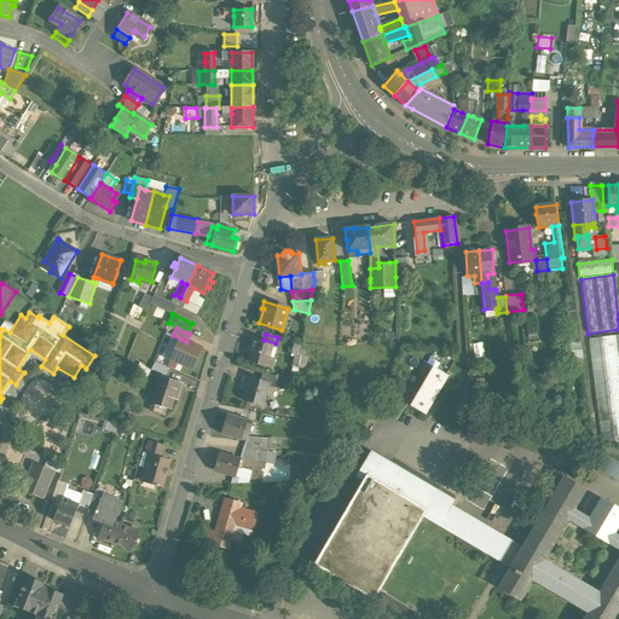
[(618,335),(588,339),(601,438),(618,441),(618,335)]
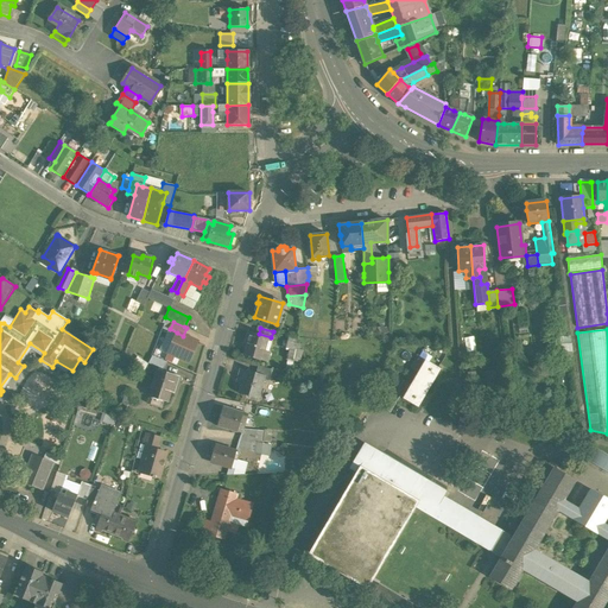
[(177,333),(169,353),(189,362),(197,342),(183,336),(177,333)]
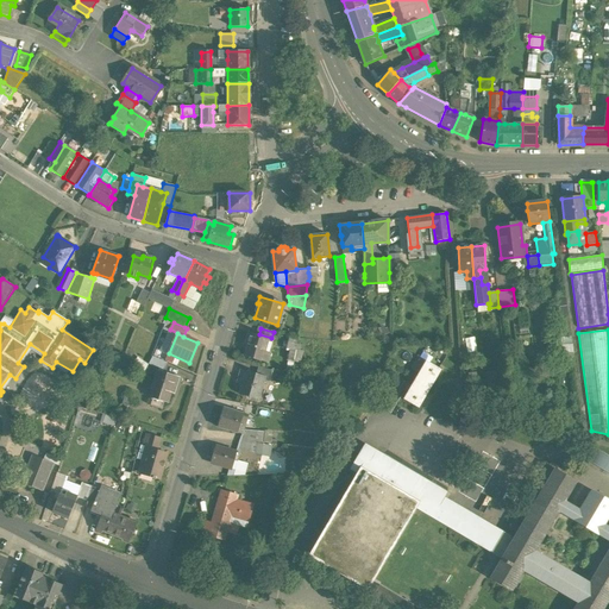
[(271,338),(259,334),(258,336),(249,333),(246,340),(249,341),(245,356),(268,363),(270,353),(264,352),(268,341),(270,341),(271,338)]
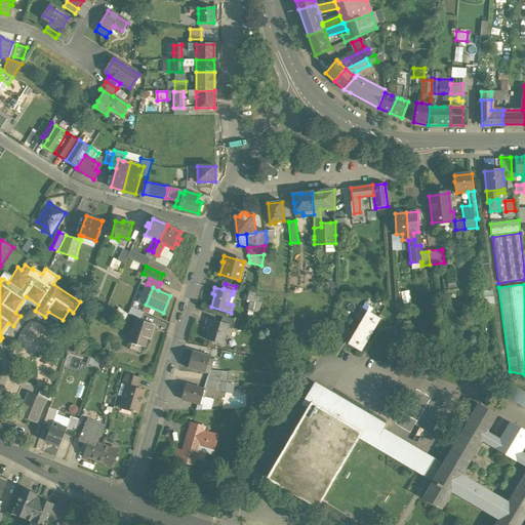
[(254,312),(257,291),(251,289),(247,311),(254,312)]
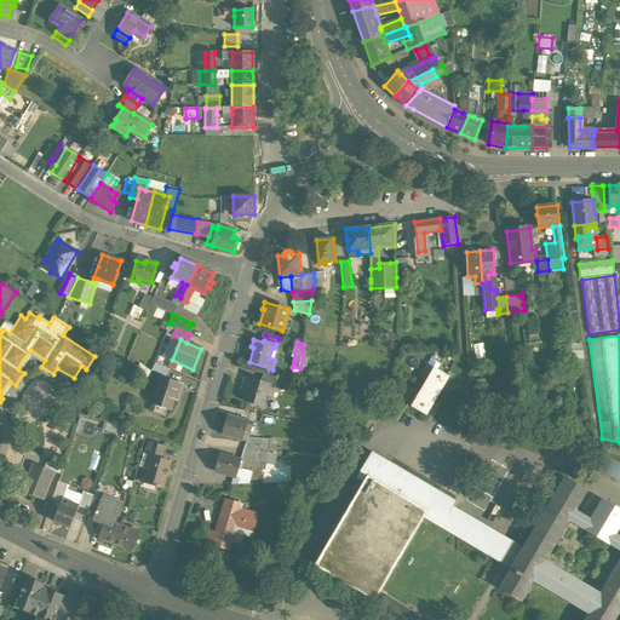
[(170,368),(155,363),(151,371),(162,374),(161,377),(166,379),(170,368)]
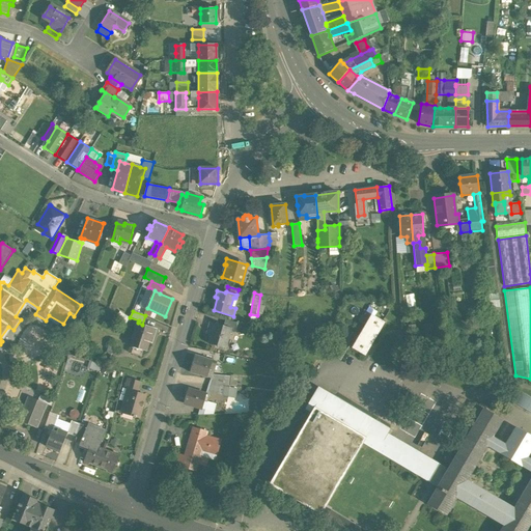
[(371,315),(352,347),(365,356),(385,323),(371,315)]
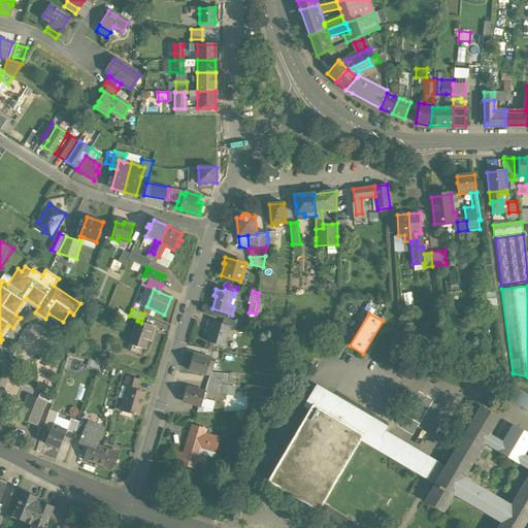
[(236,322),(224,318),(222,325),(229,326),(228,329),(234,331),(236,322)]
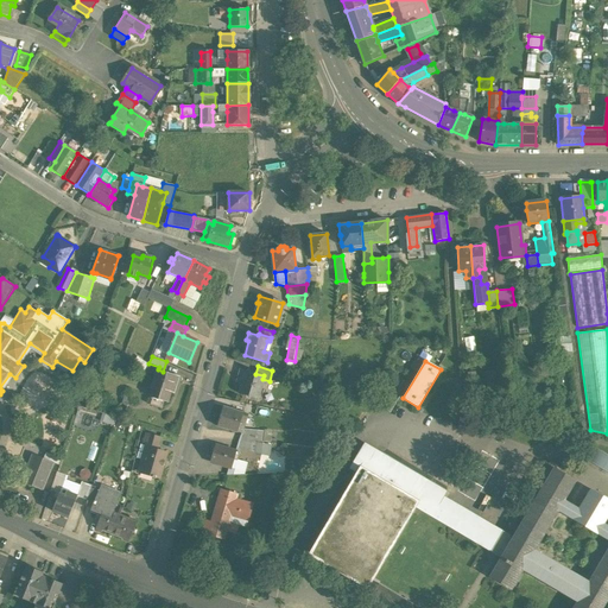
[(158,369),(149,397),(153,398),(151,404),(162,407),(164,401),(168,403),(176,375),(163,372),(158,369)]
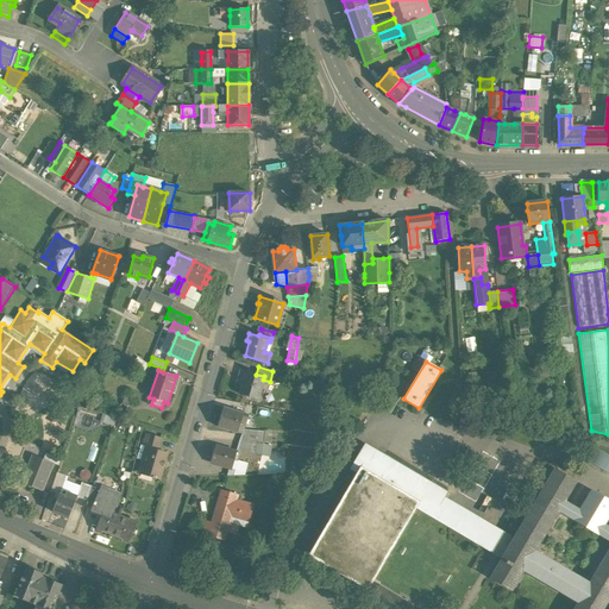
[(256,375),(240,370),(237,383),(243,384),(239,395),(258,400),(263,380),(264,376),(256,375)]
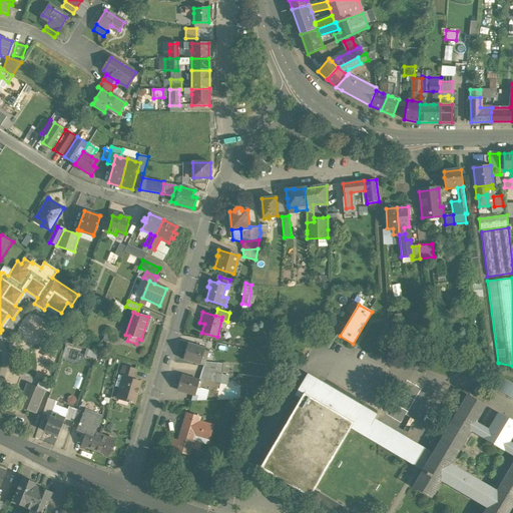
[(324,331),(318,342),(330,349),(336,338),(324,331)]
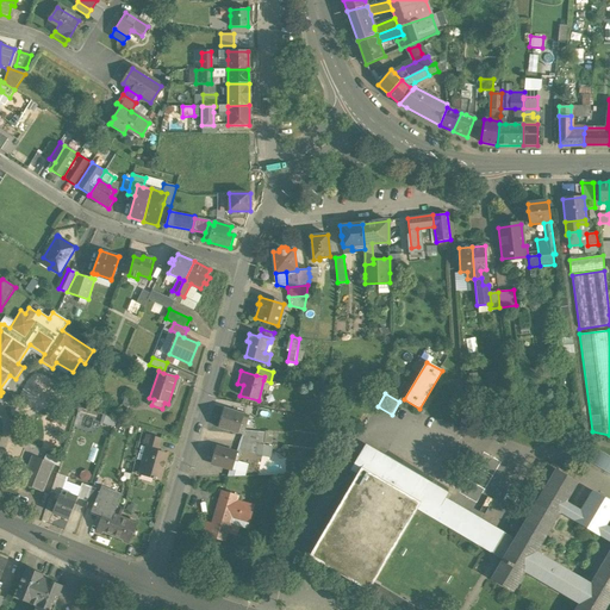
[(231,411),(224,409),(218,428),(238,434),(244,415),(237,412),(238,410),(232,408),(231,411)]
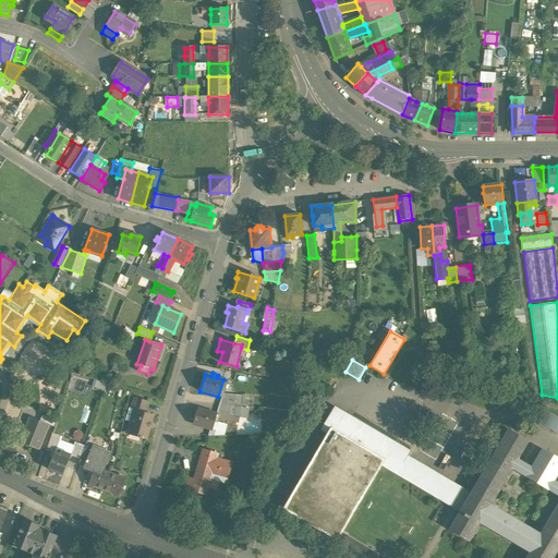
[(147,402),(133,398),(131,407),(136,408),(145,410),(147,402)]
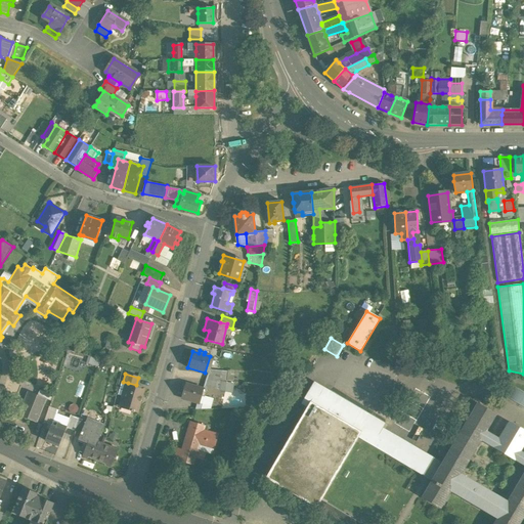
[(385,424),(314,382),(301,403),(307,406),(265,479),(316,509),(358,437),(432,480),(442,464),(382,428),(385,424)]
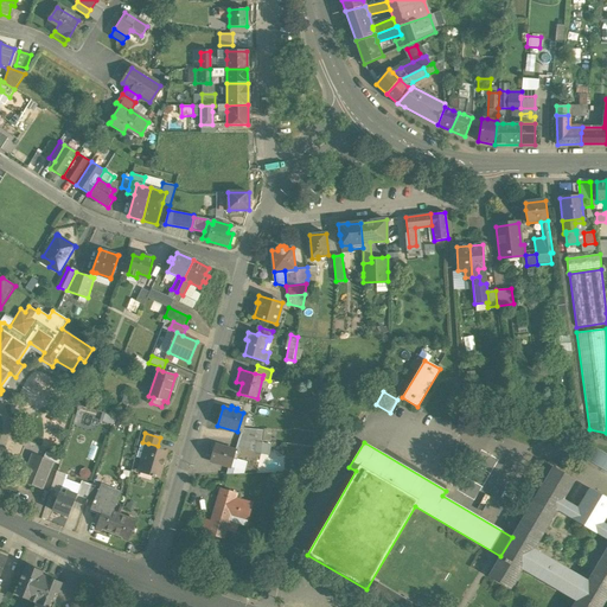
[(158,446),(148,443),(140,472),(152,475),(152,477),(155,478),(155,477),(160,478),(167,453),(157,449),(158,446)]
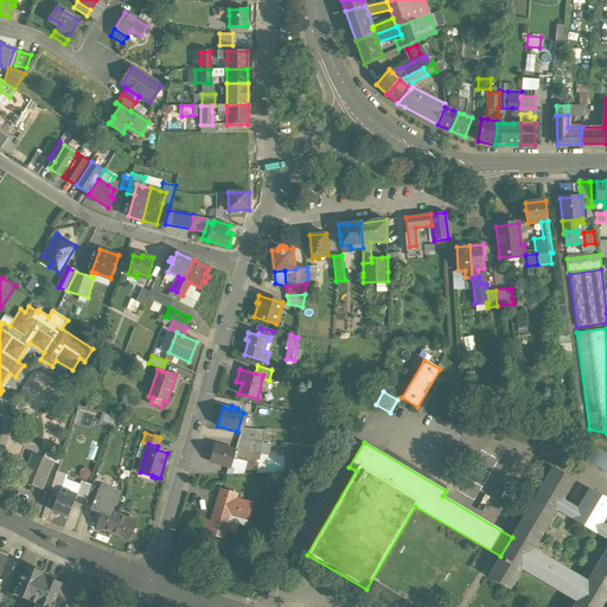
[(240,452),(216,445),(211,461),(231,467),(234,458),(237,459),(240,452)]
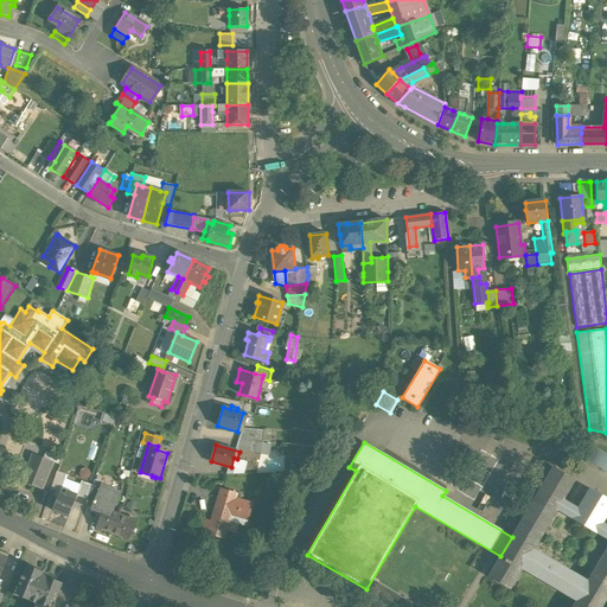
[(606,454),(588,445),(581,457),(606,471),(606,454)]
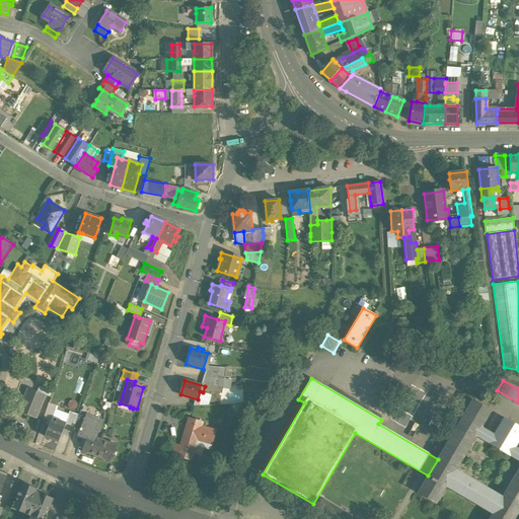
[(36,392),(46,395),(50,397),(52,391),(40,386),(36,392)]
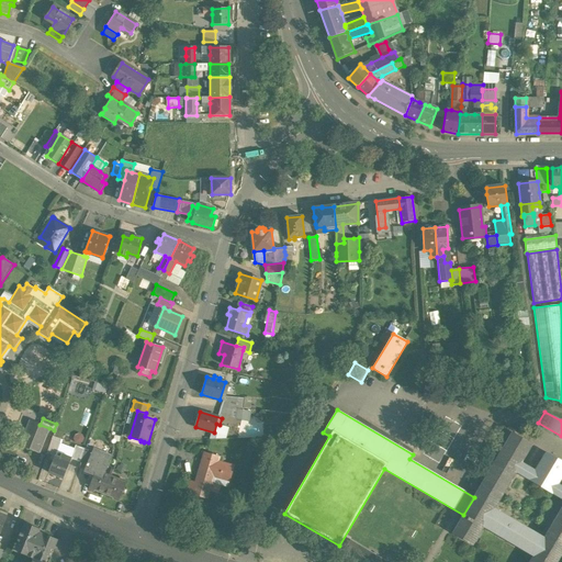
[(40,425),(30,420),(20,447),(40,454),(49,428),(40,425)]
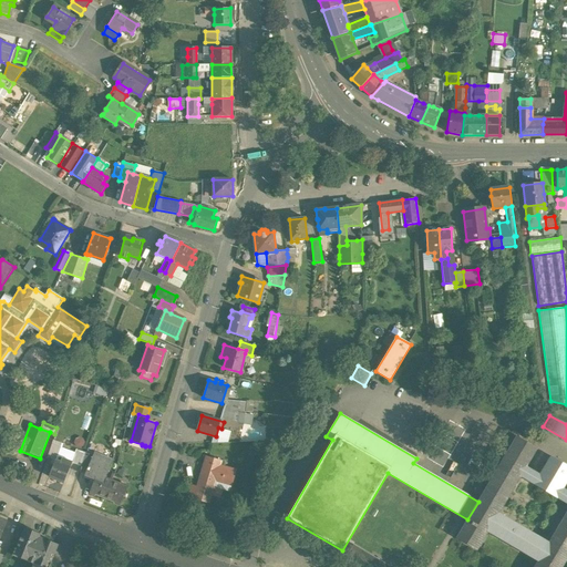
[(566,480),(566,465),(550,456),(539,475),(526,466),(537,447),(517,436),(467,519),(456,538),(477,550),(487,532),(537,562),(534,566),(562,566),(566,558),(566,491),(563,488),(566,480)]
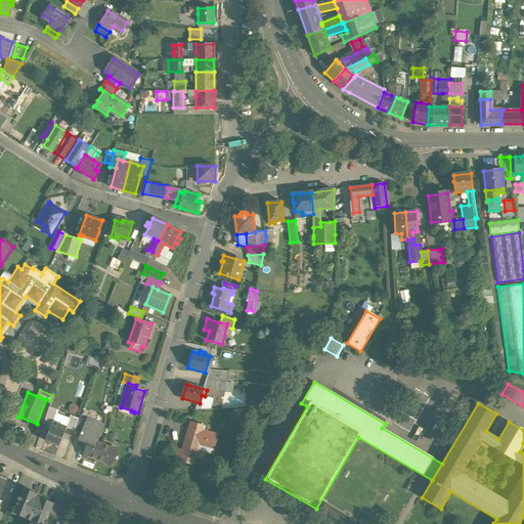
[(86,422),(80,419),(75,431),(81,434),(86,422)]
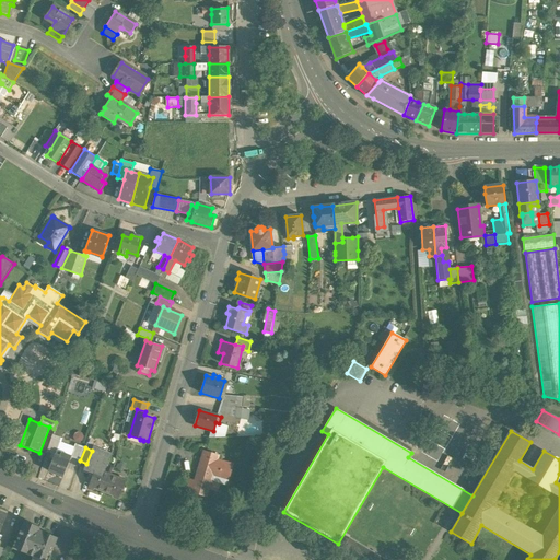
[(102,454),(92,451),(86,464),(83,470),(84,470),(93,474),(96,468),(103,470),(103,471),(104,473),(112,455),(103,452),(102,454)]
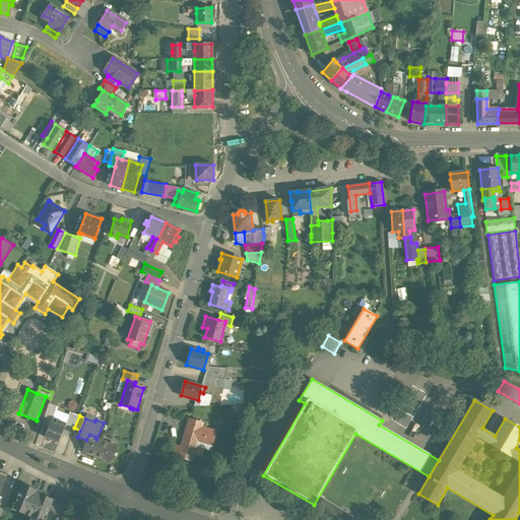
[(60,423),(52,419),(45,438),(58,443),(66,425),(60,423)]
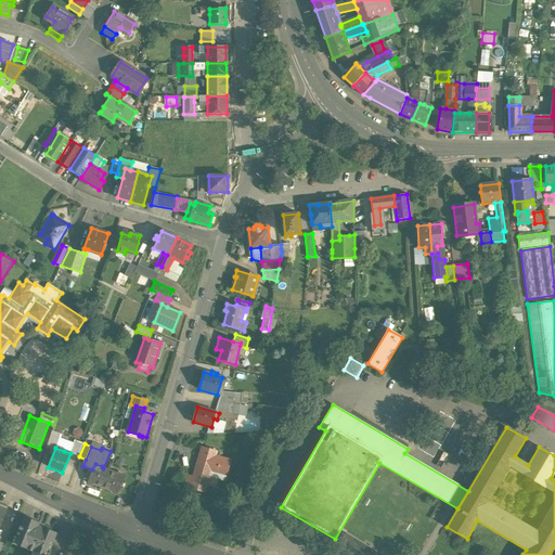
[(194,477),(191,488),(204,492),(210,472),(227,476),(231,461),(215,456),(216,452),(203,448),(194,477)]
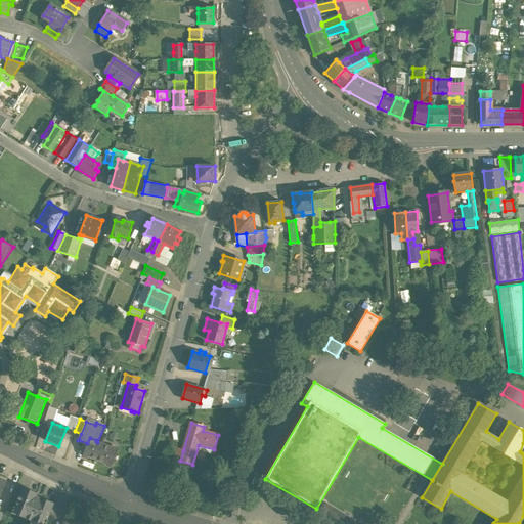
[(87,443),(82,456),(88,459),(88,457),(97,461),(103,444),(97,442),(96,441),(96,440),(90,438),(87,443)]
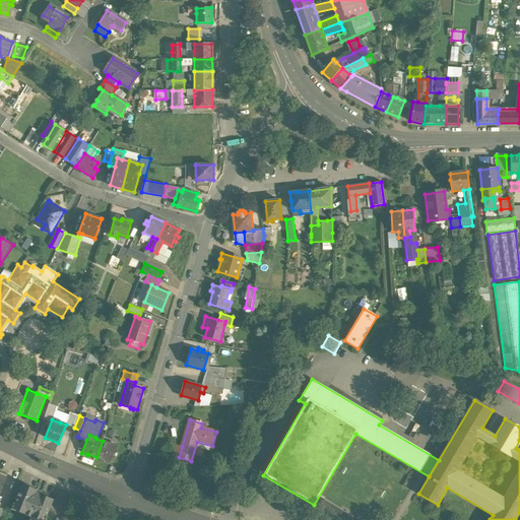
[(110,444),(103,441),(96,457),(105,461),(105,462),(110,464),(117,446),(111,443),(110,444)]
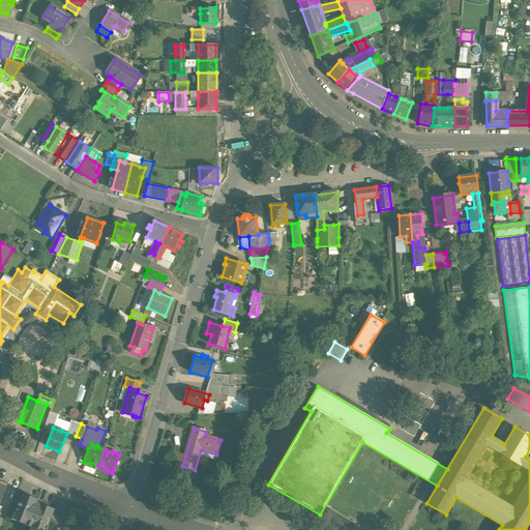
[(185,455),(178,453),(175,465),(182,466),(185,455)]
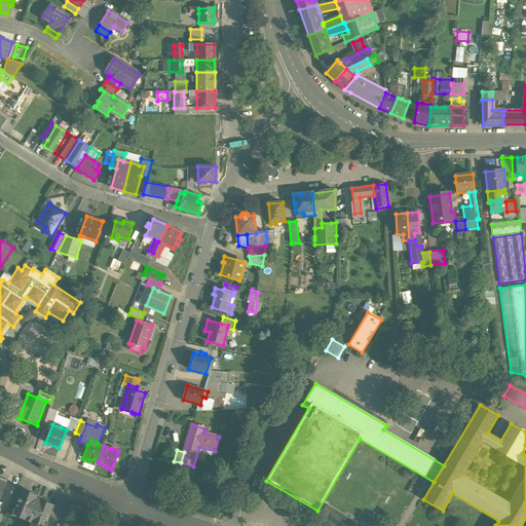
[(38,496),(23,490),(12,515),(32,523),(30,525),(45,525),(54,505),(37,498),(38,496)]
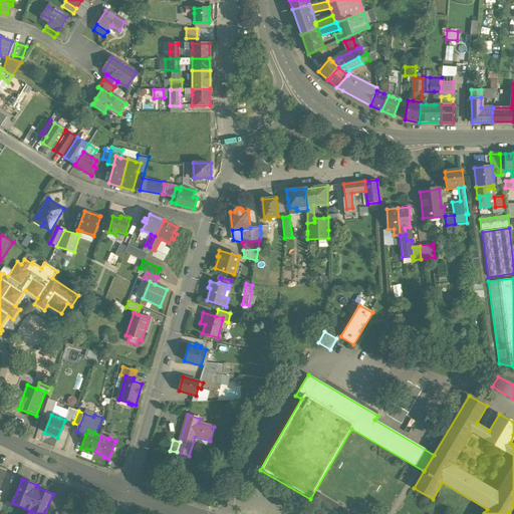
[(349,513),(350,513),(320,495),(315,502),(334,513),(349,513)]
